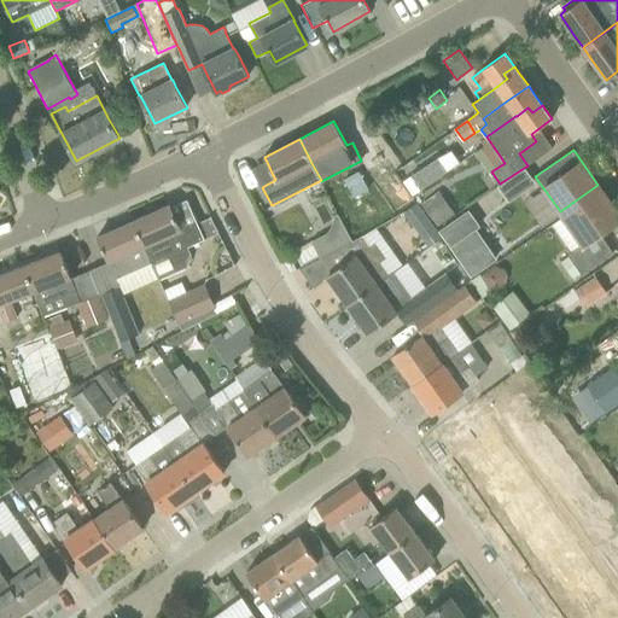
[(436,159),(410,178),(419,191),(445,173),(436,159)]
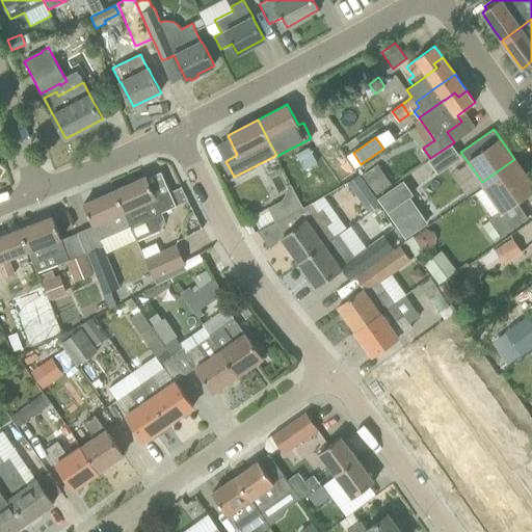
[(333,139),(315,152),(340,185),(356,174),(333,139)]
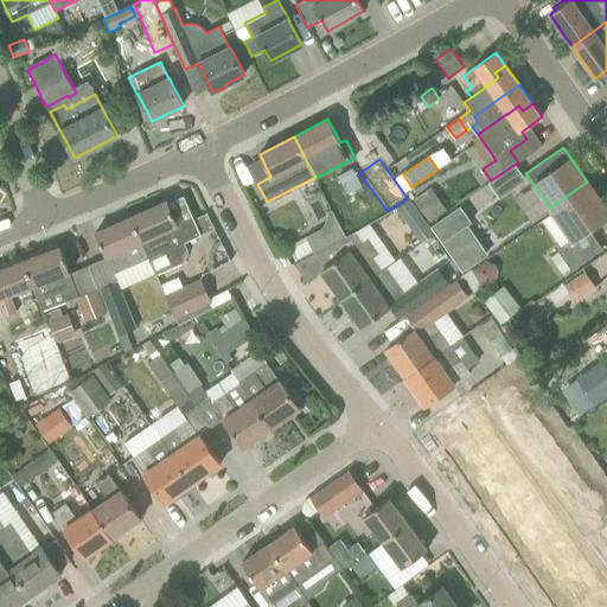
[(362,186),(352,168),(337,176),(346,195),(362,186)]
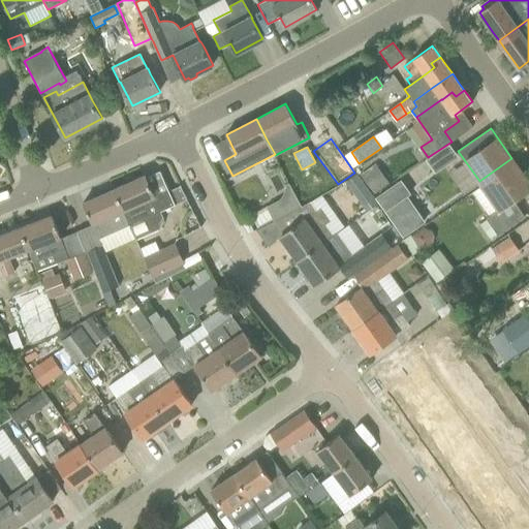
[(528,190),(528,182),(511,158),(479,181),(498,209),(486,218),(498,235),(510,226),(510,227),(526,217),(515,200),(528,190)]
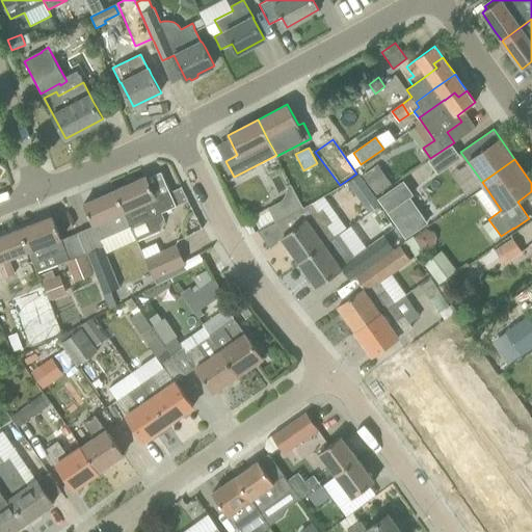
[(363,176),(375,193),(391,182),(378,164),(363,176)]
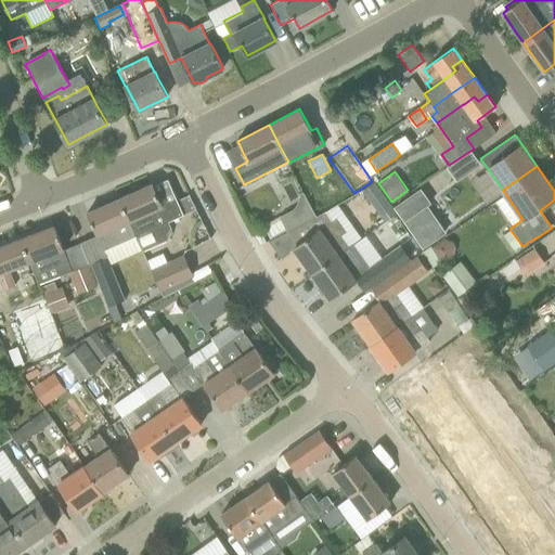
[(378,217),(383,223),(397,214),(375,182),(360,191),(378,217)]
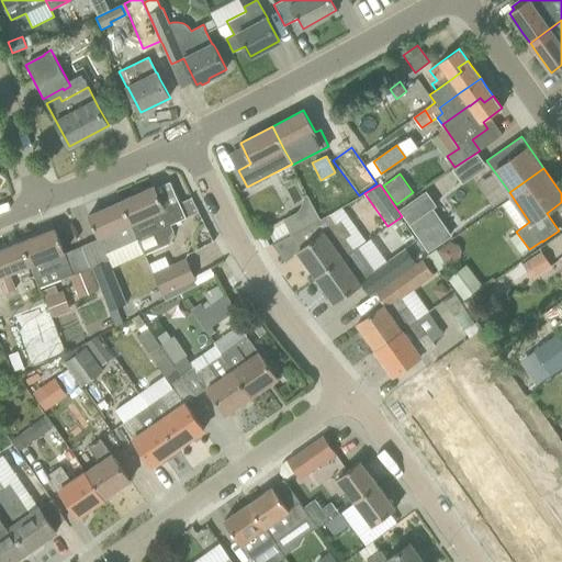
[(138,239),(145,255),(170,243),(175,232),(171,224),(187,217),(179,201),(164,209),(154,186),(121,201),(138,239)]
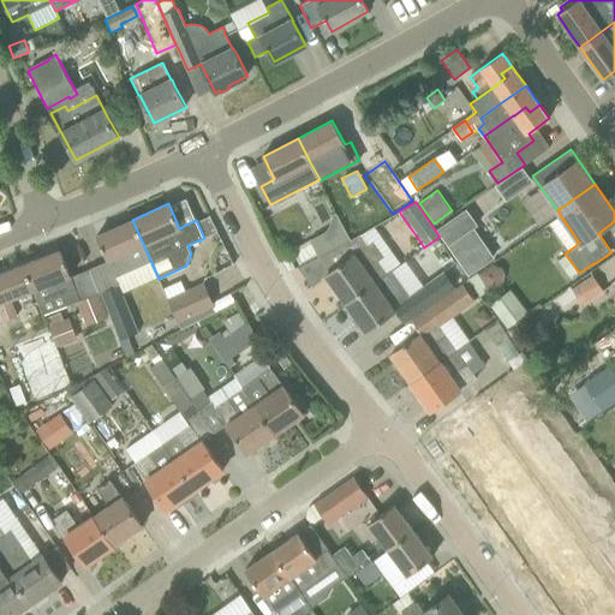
[(339,219),(332,222),(329,227),(326,232),(327,232),(310,242),(314,246),(320,256),(351,239),(339,219)]
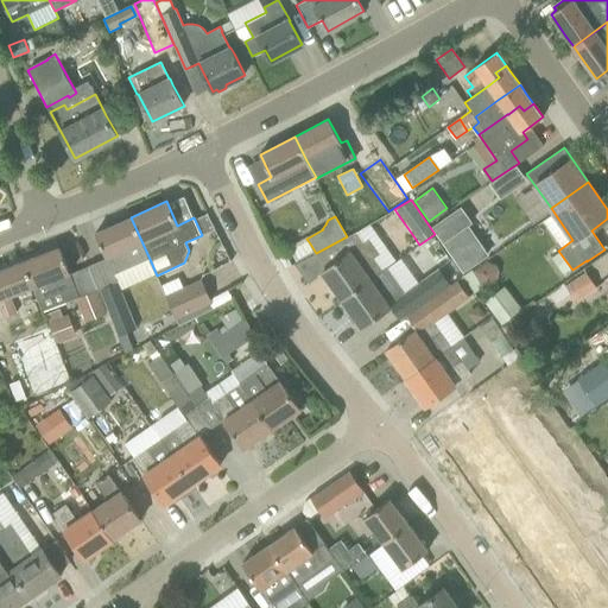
[(105,308),(108,314),(109,316),(128,308),(121,290),(157,276),(150,259),(131,217),(95,233),(107,258),(89,265),(99,290),(105,308)]
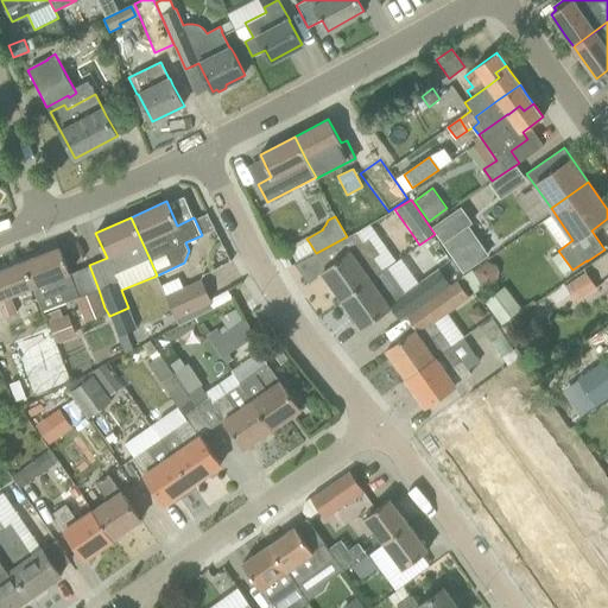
[(322,272),(342,299),(382,271),(374,258),(379,254),(368,239),(363,242),(356,232),(347,236),(316,253),(327,268),(322,272)]
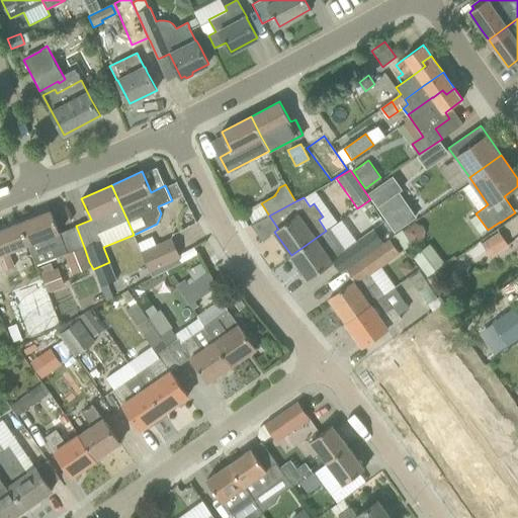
[(403,197),(381,212),(386,219),(408,204),(403,197)]
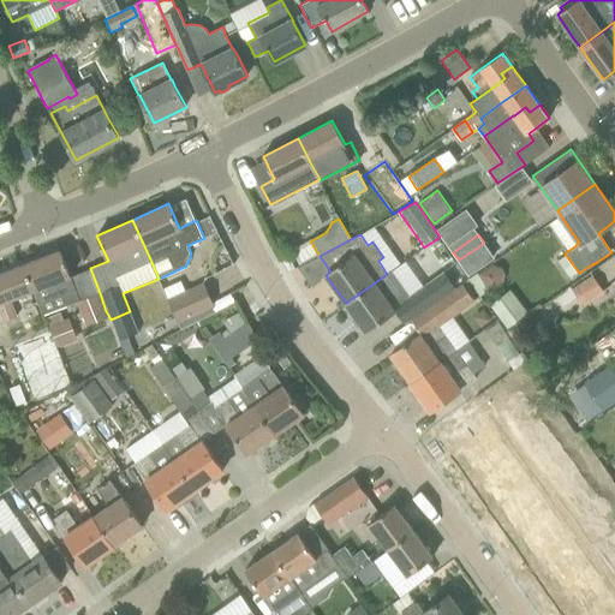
[(24,264),(34,290),(43,314),(79,299),(60,250),(24,264)]
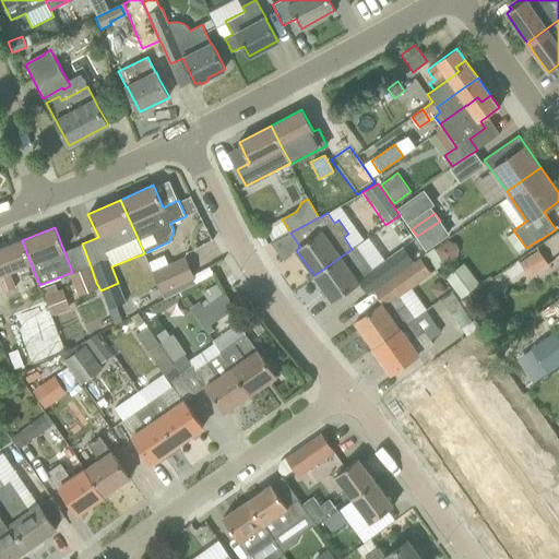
[(22,240),(0,248),(0,283),(3,292),(14,287),(9,272),(31,263),(22,240)]
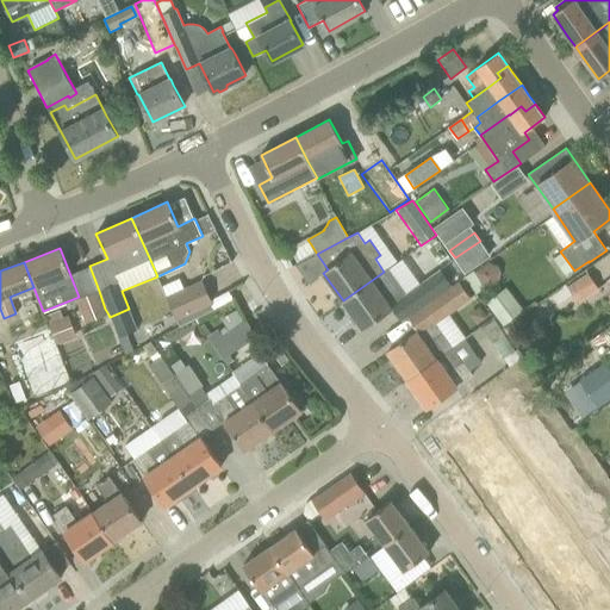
[(384,272),(343,300),(362,329),(408,296),(406,293),(388,268),(384,272)]
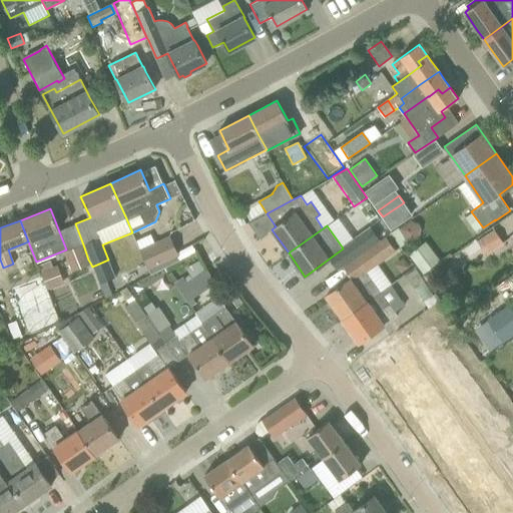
[(357,257),(380,239),(370,226),(354,237),(342,246),(343,248),(352,261),(357,257)]
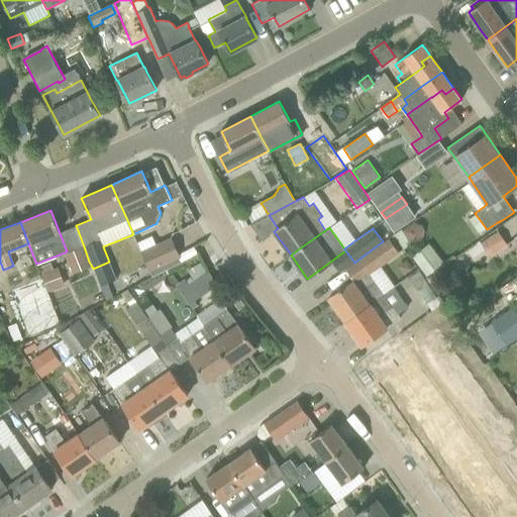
[(401,229),(393,234),(403,248),(411,243),(401,230),(401,229)]
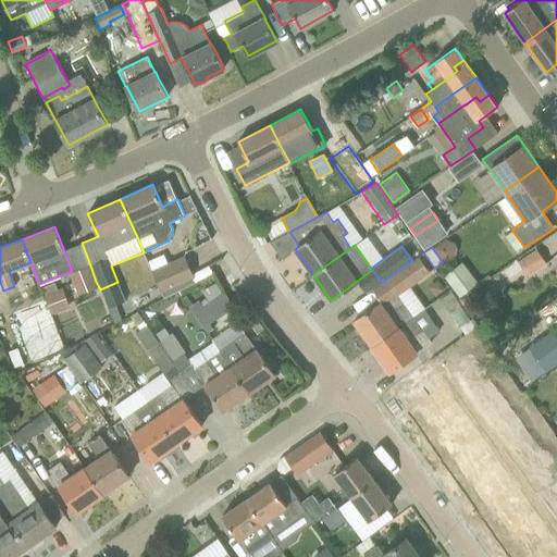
[(537,250),(518,262),(525,272),(528,276),(547,263),(537,250)]
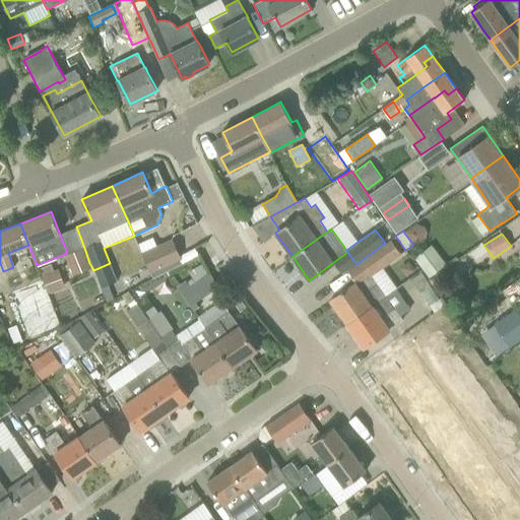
[(370,271),(373,275),(402,255),(391,239),(385,244),(385,243),(362,260),(370,271)]
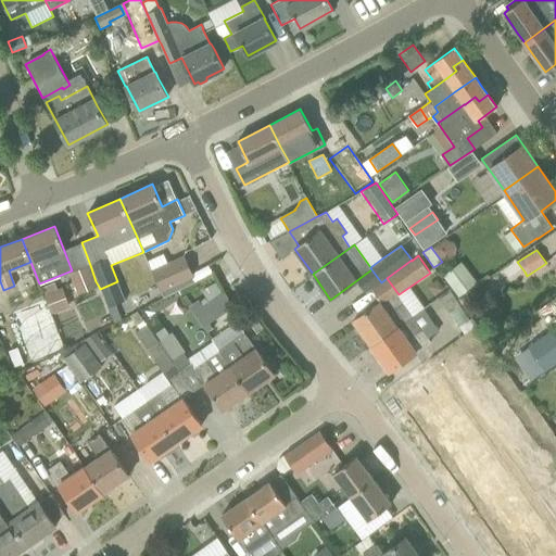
[(184,256),(164,266),(152,270),(164,298),(178,290),(194,281),(191,274),(184,256)]
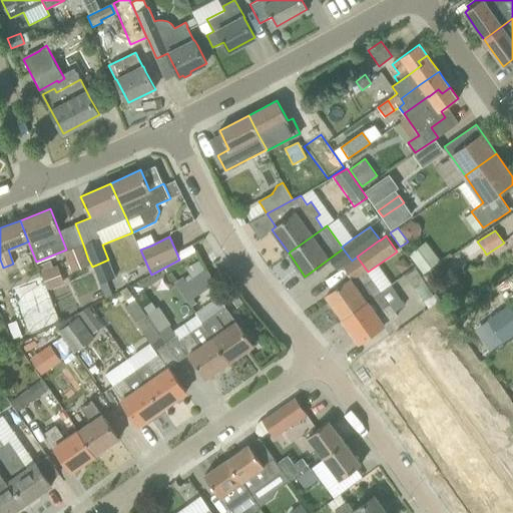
[(88,260),(83,244),(65,251),(64,252),(72,273),(91,265),(88,260)]
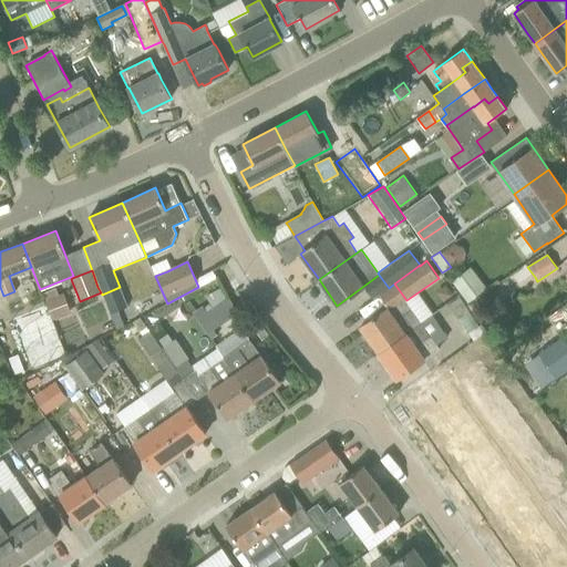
[(195,279),(198,287),(215,279),(212,271),(195,279)]
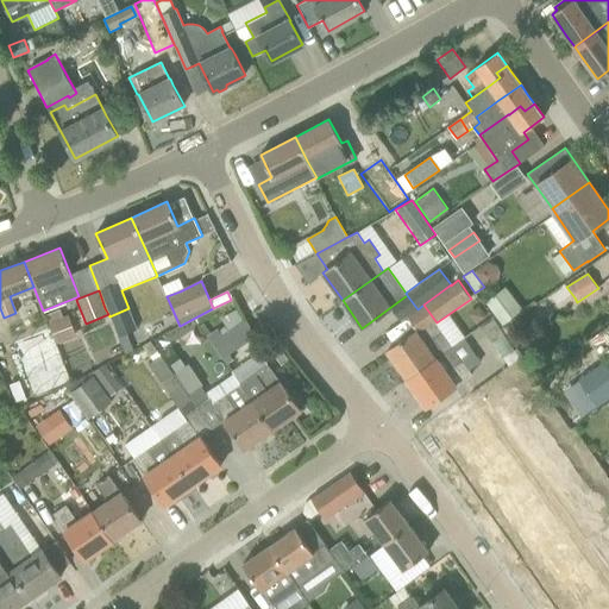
[(494,312),(502,324),(520,309),(512,299),(494,312)]
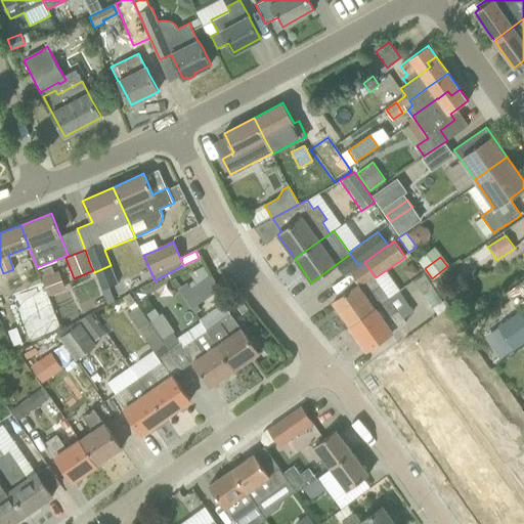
[(193,280),(188,284),(191,288),(210,274),(205,266),(190,274),(193,280)]
